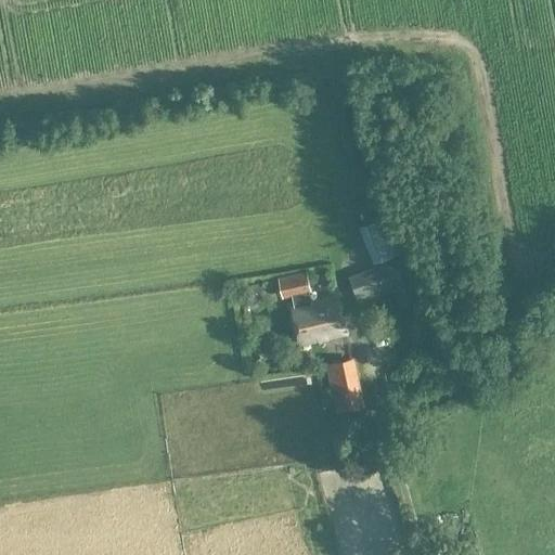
[(390,215),(359,227),(373,263),(404,252),(390,215)]
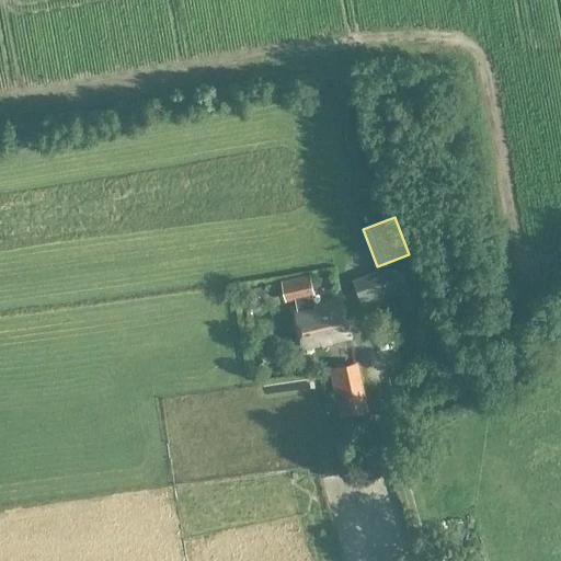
[(412,262),(355,281),(362,301),(374,298),(374,300),(399,293),(399,290),(408,287),(415,310),(427,306),(412,262)]
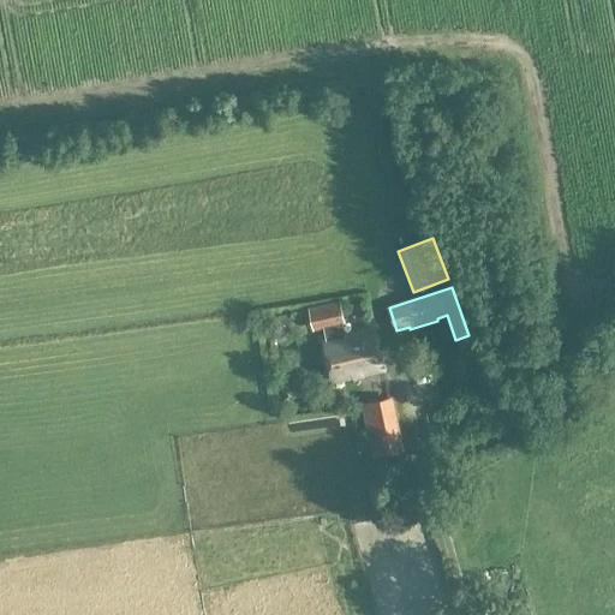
[(327,339),(323,340),(333,382),(384,370),(375,329),(345,335),(342,322),(344,322),(340,303),(310,310),(314,328),(323,327),(327,339)]
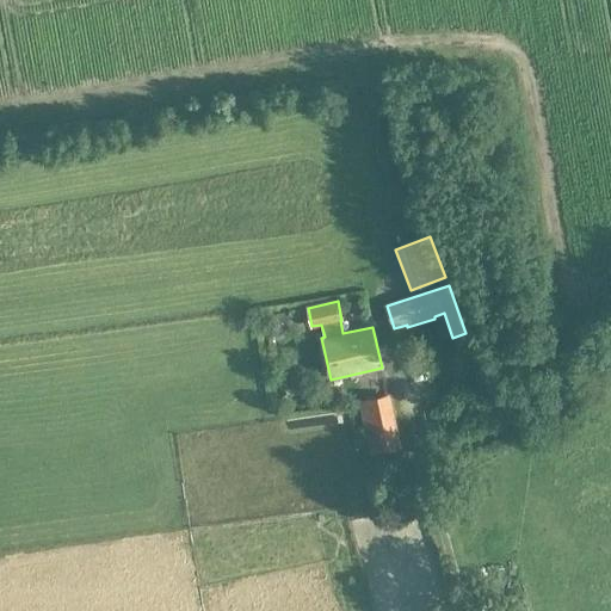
[(468,345),(474,357),(485,352),(480,340),(468,345)]
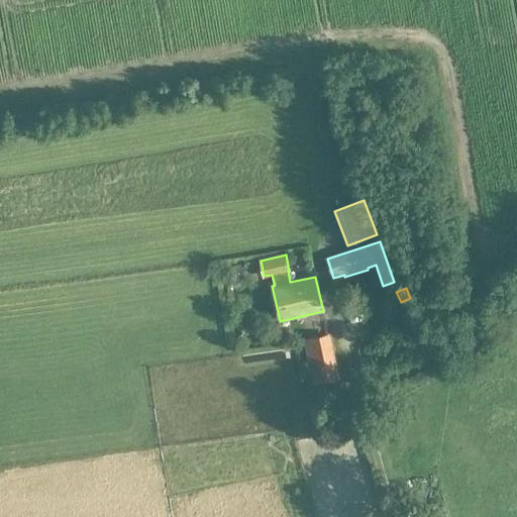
[(337,378),(335,366),(329,335),(306,340),(315,383),(337,378)]
